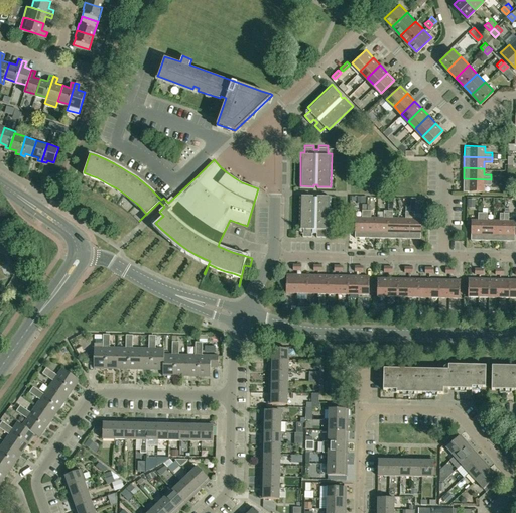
[(491,183),(491,179),(464,178),(464,189),(484,190),(484,183),(491,183)]
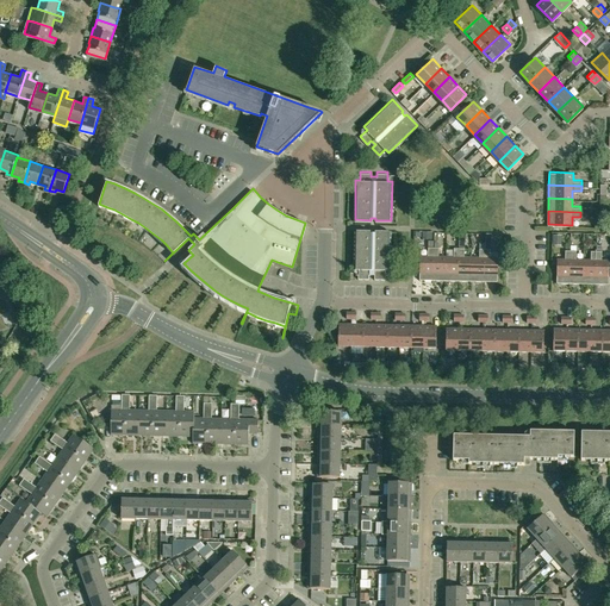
[(354,229),(354,268),(359,268),(358,277),(368,277),(369,273),(374,273),(374,277),(385,277),(385,269),(390,269),(391,230),(375,230),(375,231),(371,231),(371,230),(354,229)]
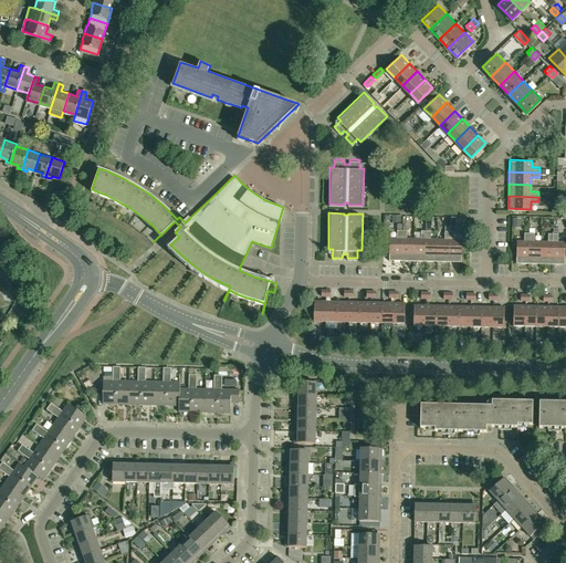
[(401,259),(402,228),(397,228),(397,236),(389,236),(389,259),(401,259)]
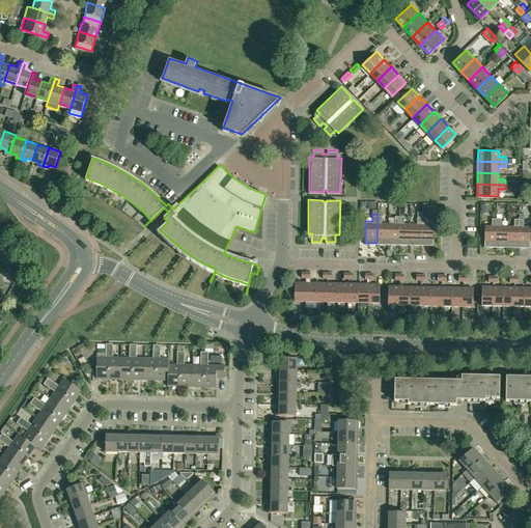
[(388,243),(388,222),(382,222),(382,214),(378,214),(376,243),(388,243)]
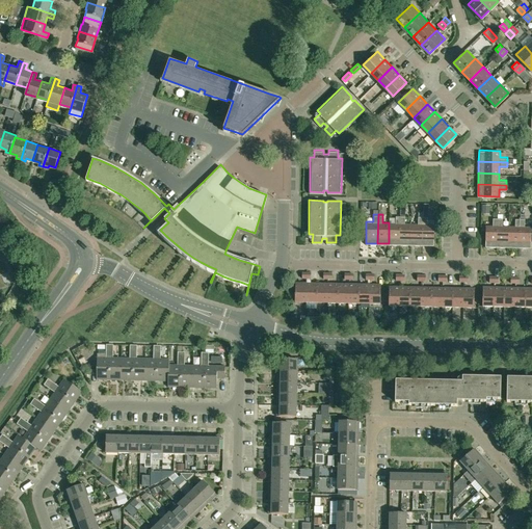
[(400,243),(400,215),(396,215),(396,222),(389,222),(389,243),(400,243)]
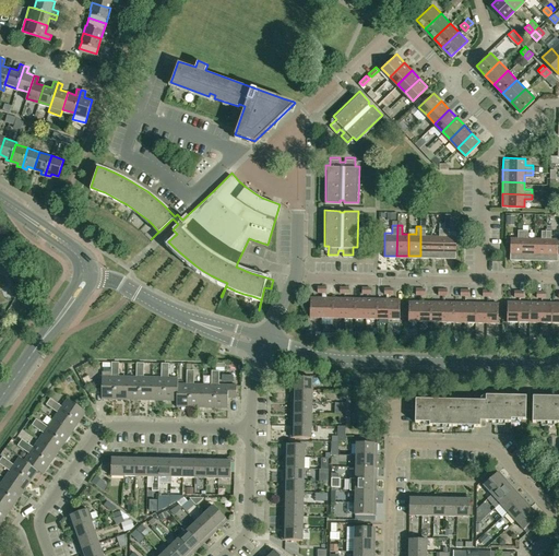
[(432,256),(432,234),(426,234),(426,226),(420,226),(420,256),(432,256)]
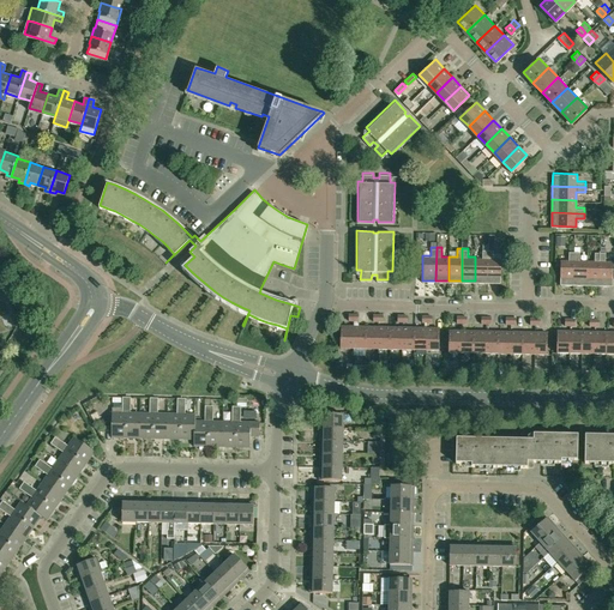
[(487,282),(488,248),(482,248),(482,257),(475,257),(475,281),(487,282)]
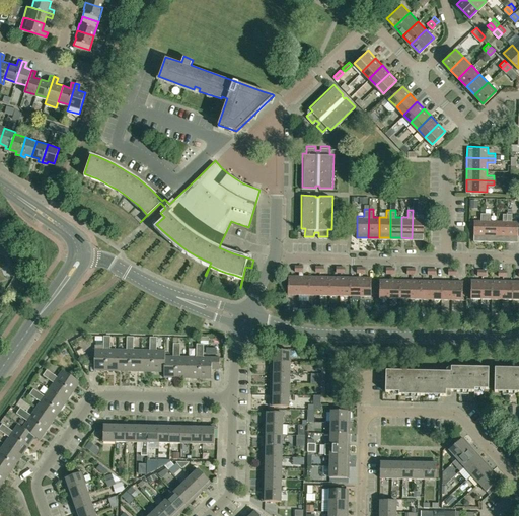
[(413,210),(412,238),(423,238),(424,218),(417,217),(417,210),(413,210)]
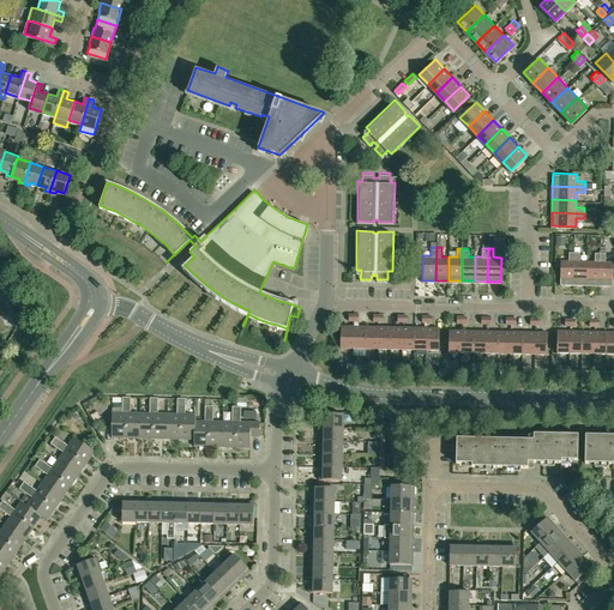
[(573,283),(575,251),(569,251),(569,259),(561,259),(560,283),(573,283)]
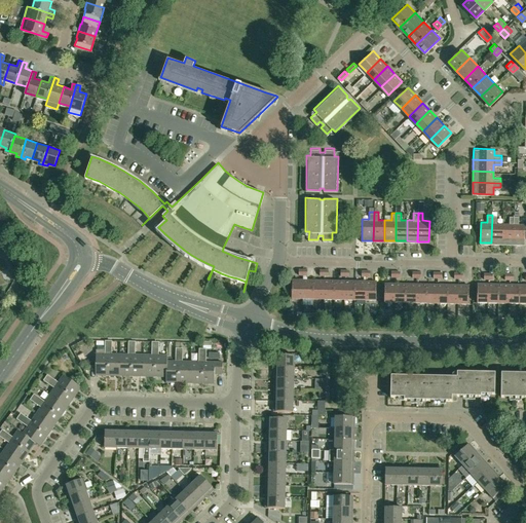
[(502,244),(502,222),(496,222),(496,215),(492,215),(491,243),(502,244)]
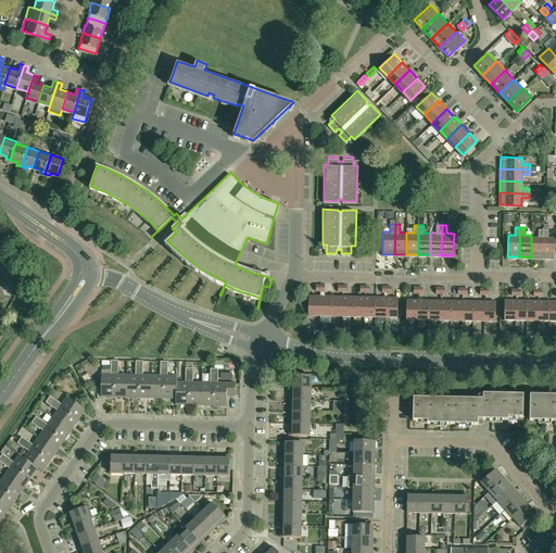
[(543,258),(543,227),(539,227),(539,235),(531,235),(531,258),(543,258)]
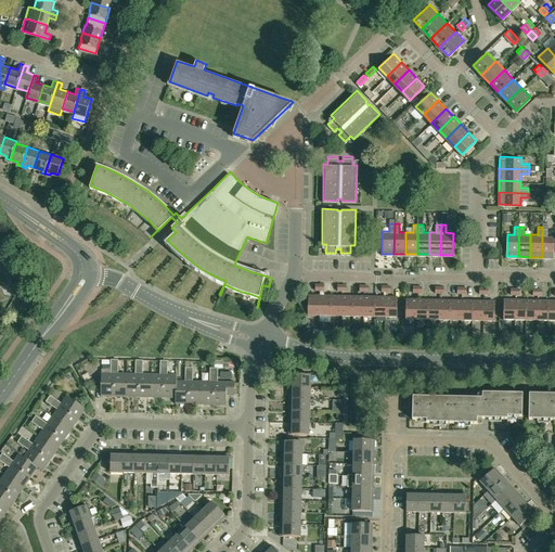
[(542,227),(542,257),(554,257),(554,235),(547,235),(547,227),(542,227)]
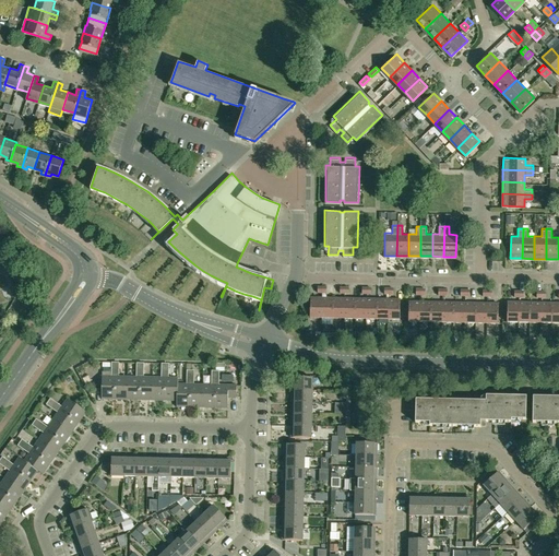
[(321,316),(322,295),(310,295),(310,316),(321,316)]
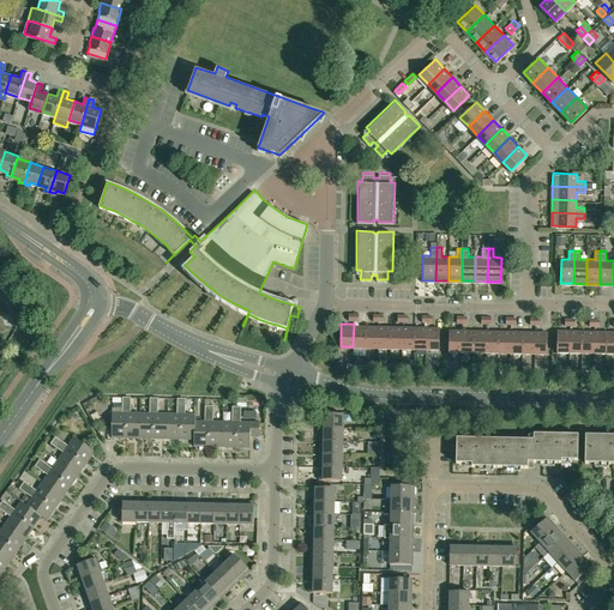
[(366,346),(366,325),(354,324),(353,346),(366,346)]
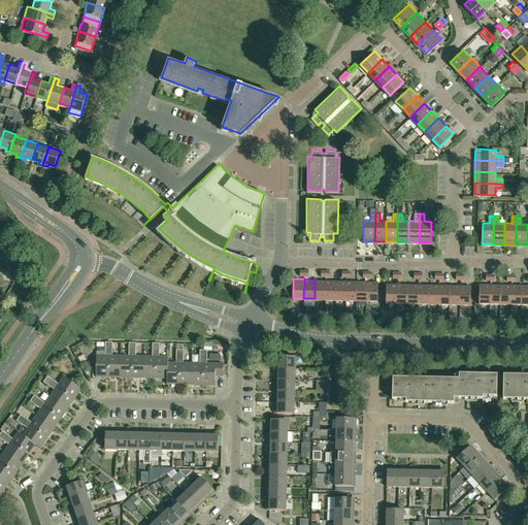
[(325,298),(325,280),(315,280),(315,298),(325,298)]
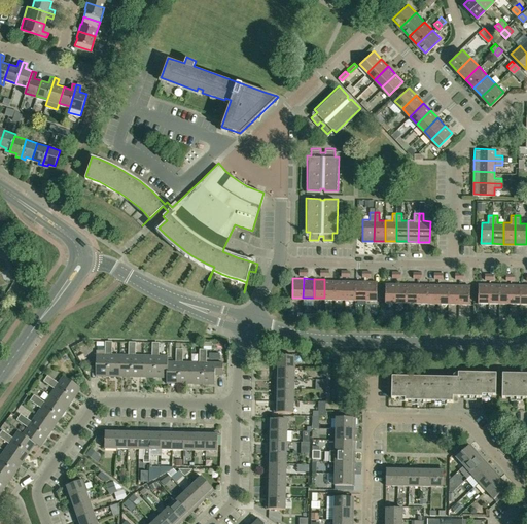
[(335,298),(335,279),(324,279),(324,298),(335,298)]
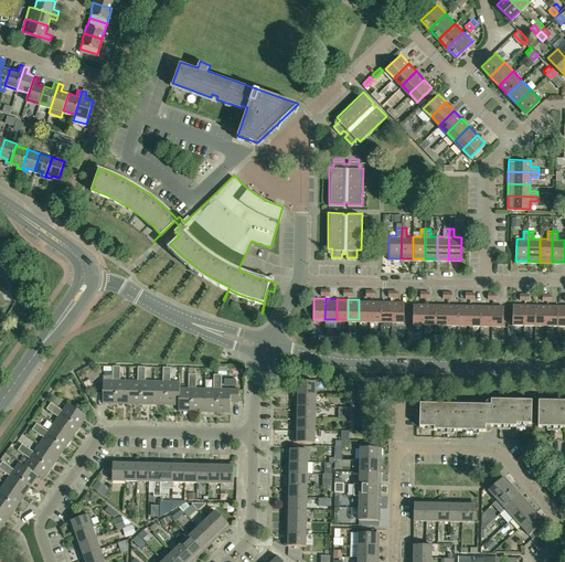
[(370,320),(370,299),(359,299),(359,319),(370,320)]
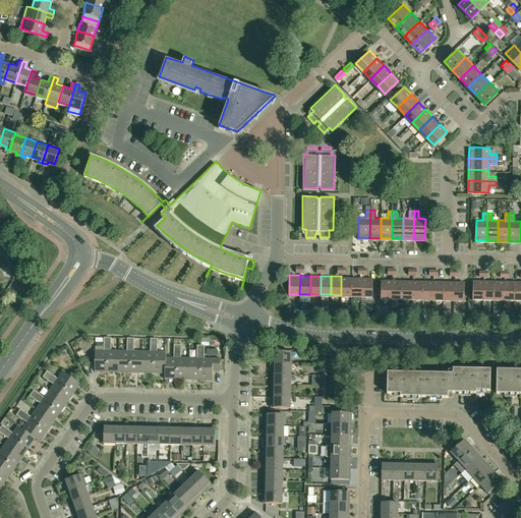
[(351,295),(352,276),(341,276),(341,295),(351,295)]
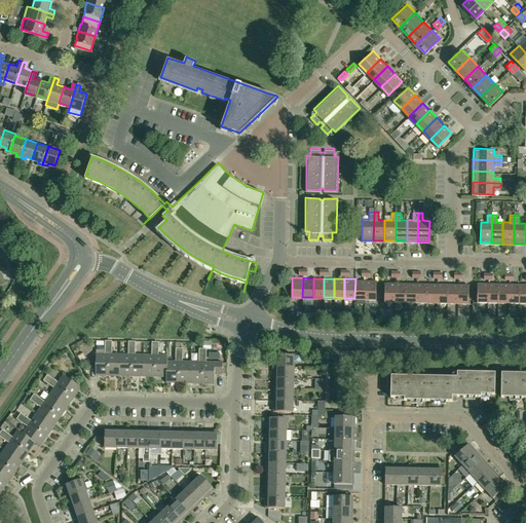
[(365,298),(366,279),(355,278),(354,298),(365,298)]
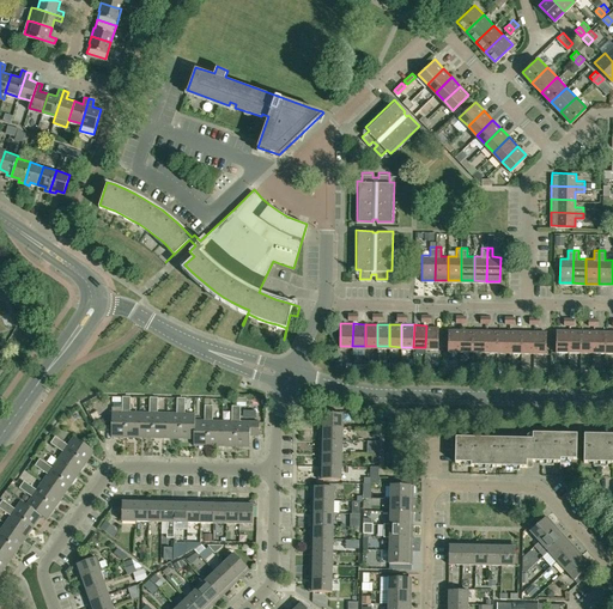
[(426,326),(425,347),(438,347),(438,326),(426,326)]
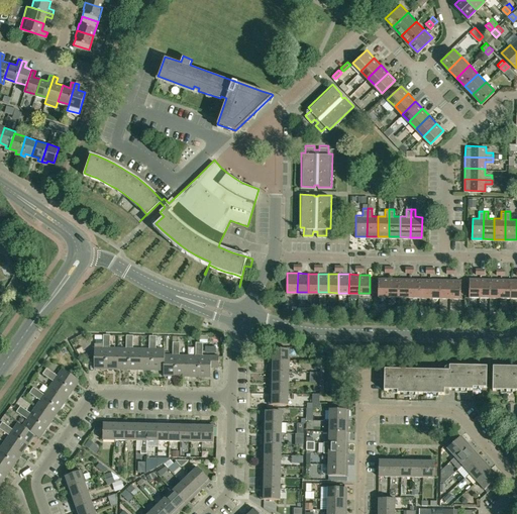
[(388,295),(389,277),(378,277),(378,295),(388,295)]
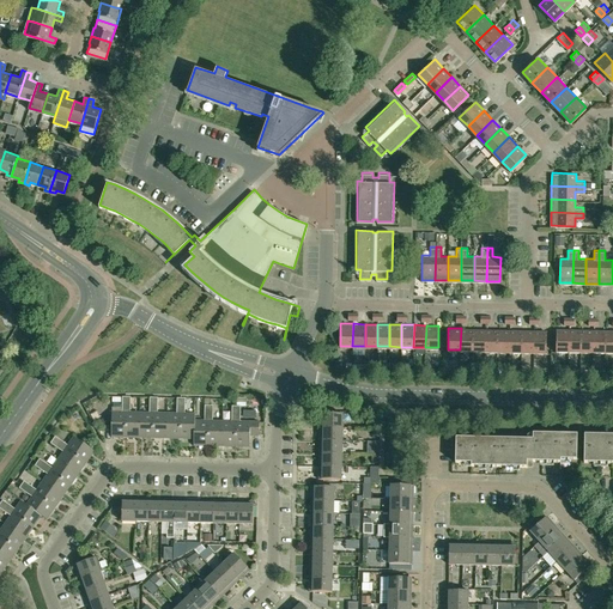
[(473,351),(473,328),(461,328),(460,349),(473,351)]
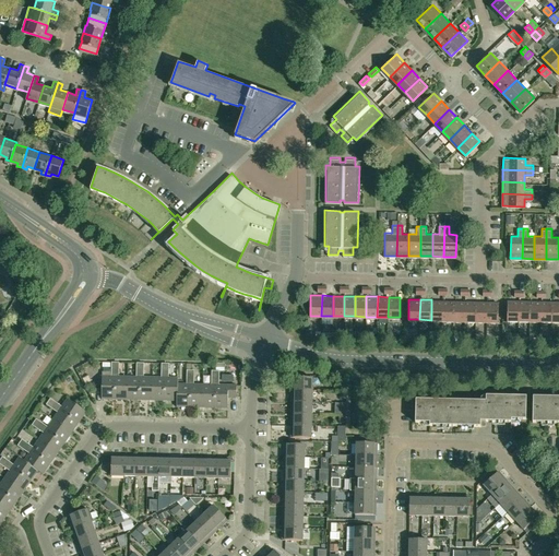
[(442,320),(442,299),(431,299),(431,320),(442,320)]
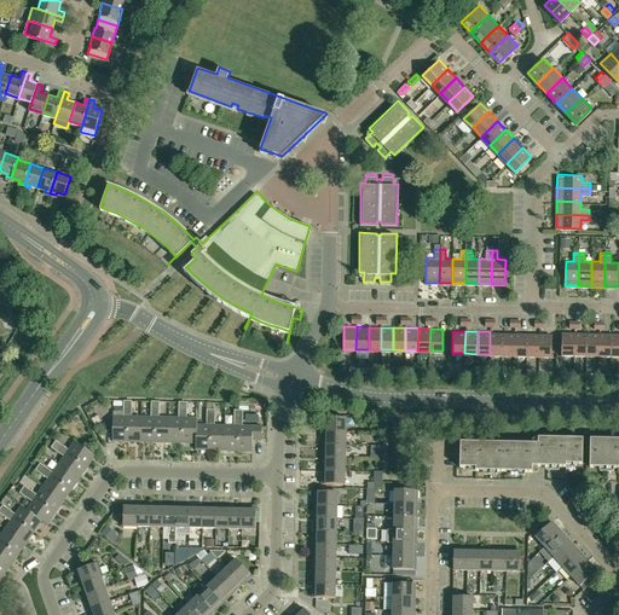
[(502,354),(502,332),(490,331),(490,354),(502,354)]
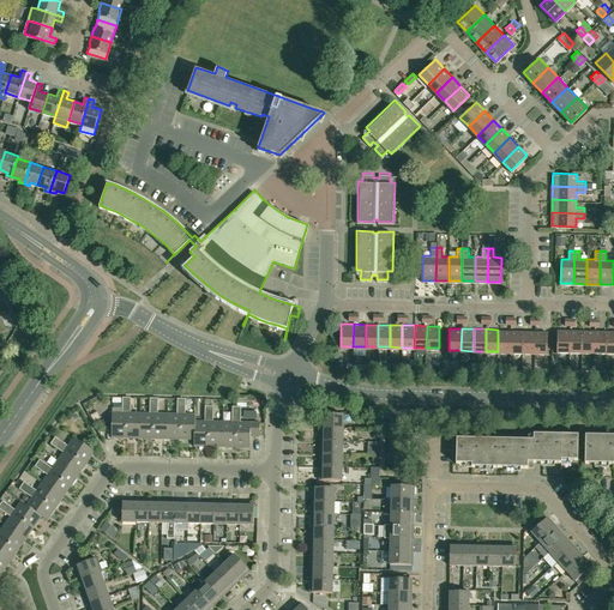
[(570,351),(570,328),(558,328),(557,351),(570,351)]
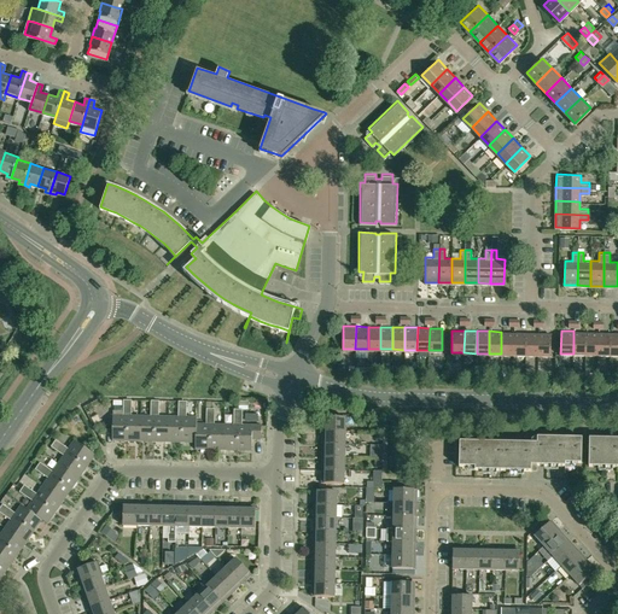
[(586,354),(586,332),(573,331),(573,354),(586,354)]
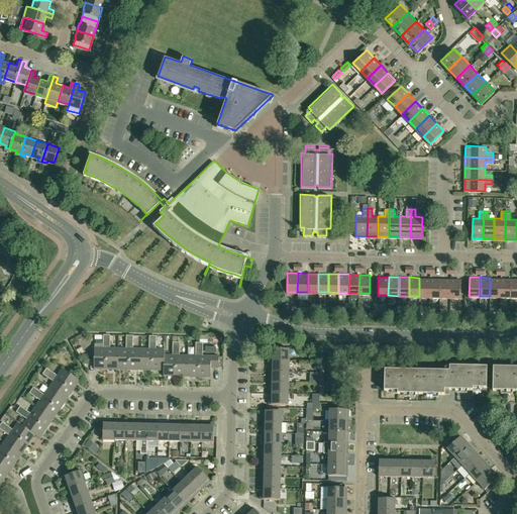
[(429,296),(430,278),(419,278),(419,296),(429,296)]
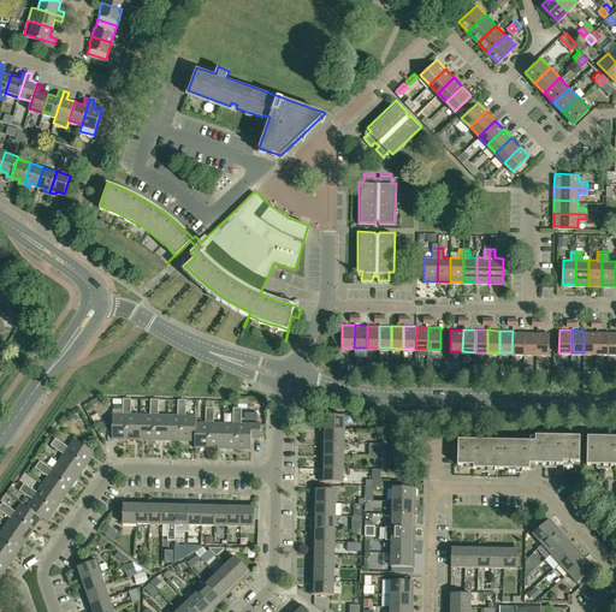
[(523,352),(525,331),(513,331),(511,352),(523,352)]
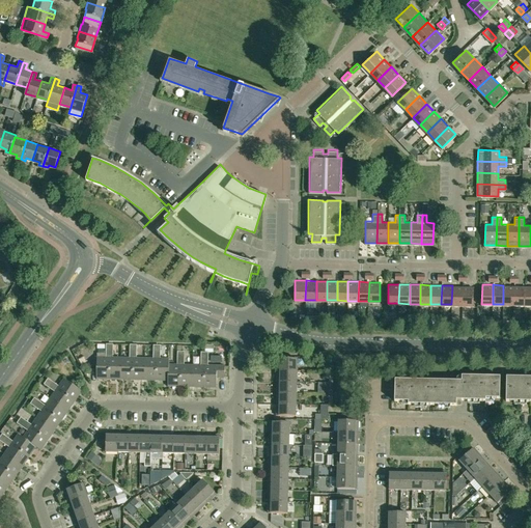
[(463,305),(463,285),(452,285),(451,304),(463,305)]
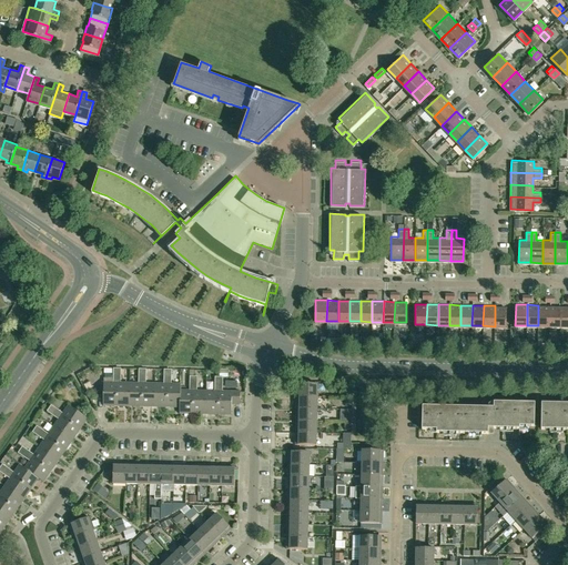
[(495,305),(495,326),(506,326),(507,305),(495,305)]
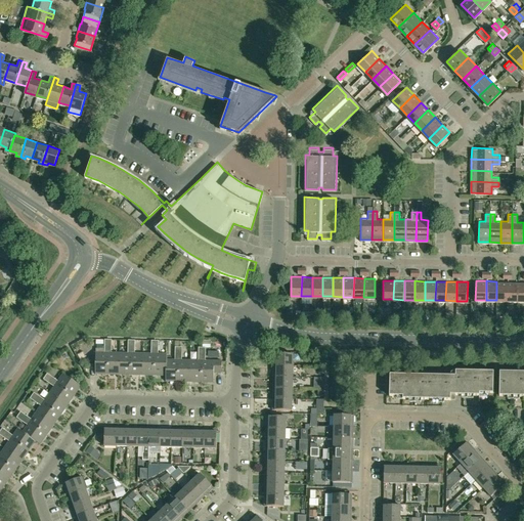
[(507,300),(507,281),(496,281),(496,300),(507,300)]
